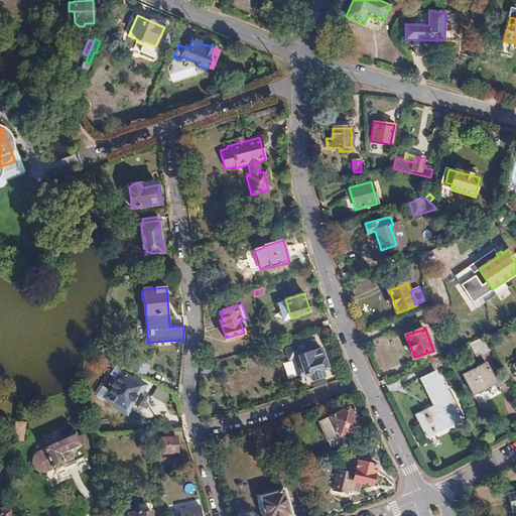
[(491,350),(484,337),(472,343),(478,356),(491,350)]
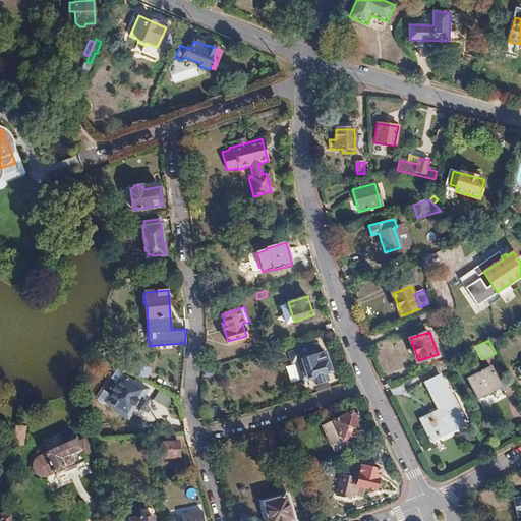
[(458,353),(454,344),(437,351),(438,354),(441,361),(458,353)]
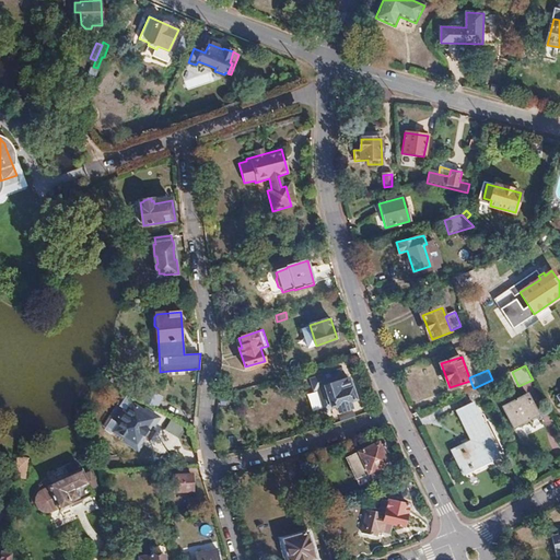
[(357,400),(349,378),(325,386),(331,408),(336,407),(338,413),(353,409),(351,403),(357,400)]
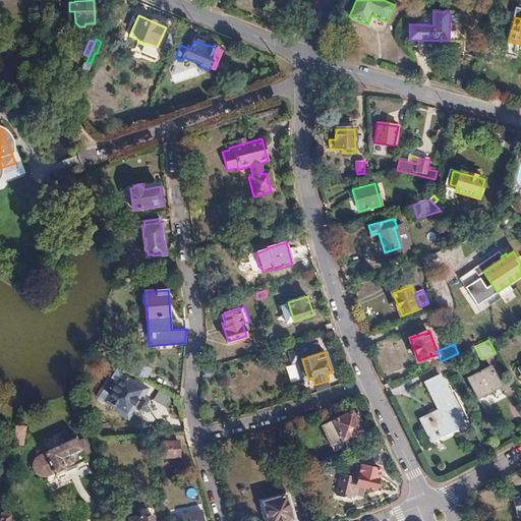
[(147,380),(152,369),(139,364),(134,362),(129,370),(147,380)]
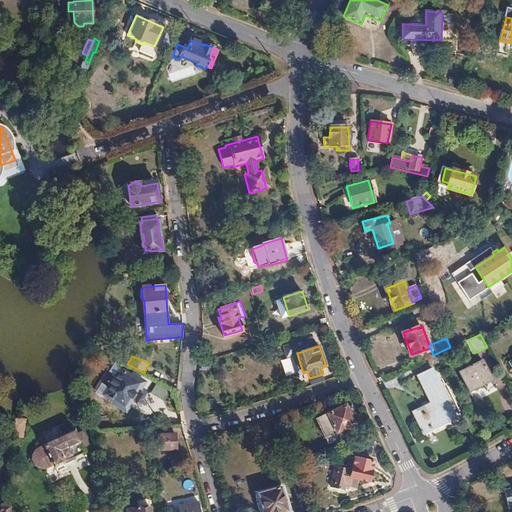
[(460,373),(469,391),(484,385),(487,391),(496,387),(483,361),(460,373)]
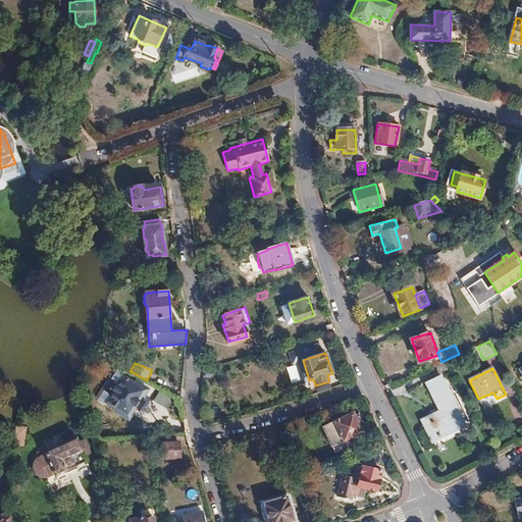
[(129,415),(146,388),(133,379),(129,384),(123,380),(112,399),(118,402),(115,406),(129,415)]
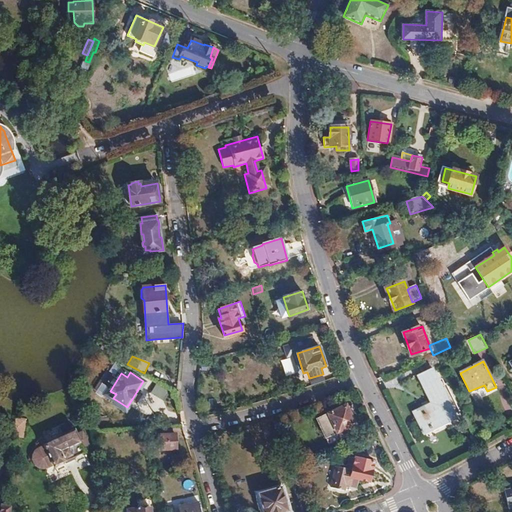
[(455,415),(435,373),(425,378),(436,400),(412,412),(422,431),(455,415)]
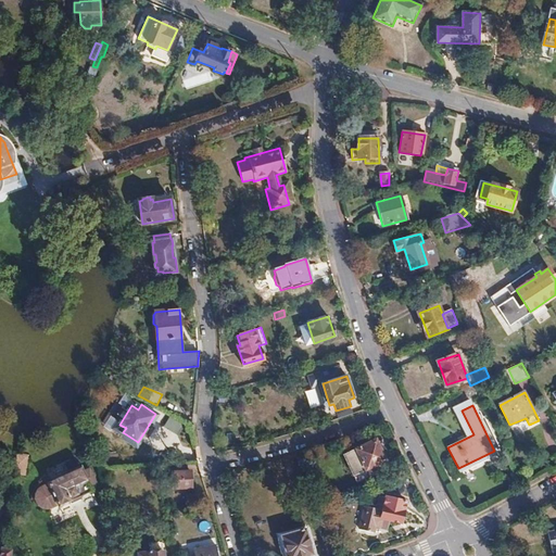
[(388,467),(375,441),(367,444),(344,455),(353,474),(365,468),(368,477),(388,467)]
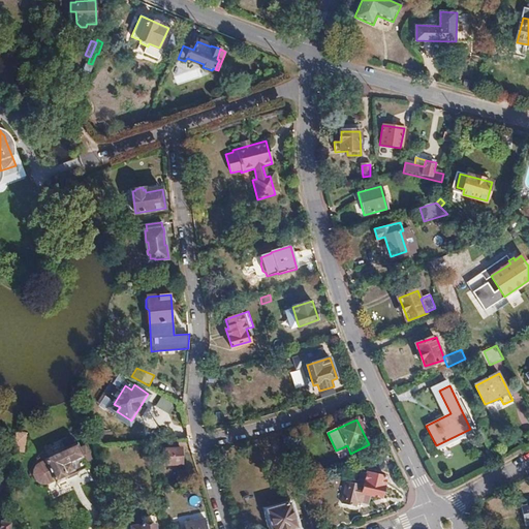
[(23,461),(27,441),(17,439),(14,452),(13,460),(23,461)]
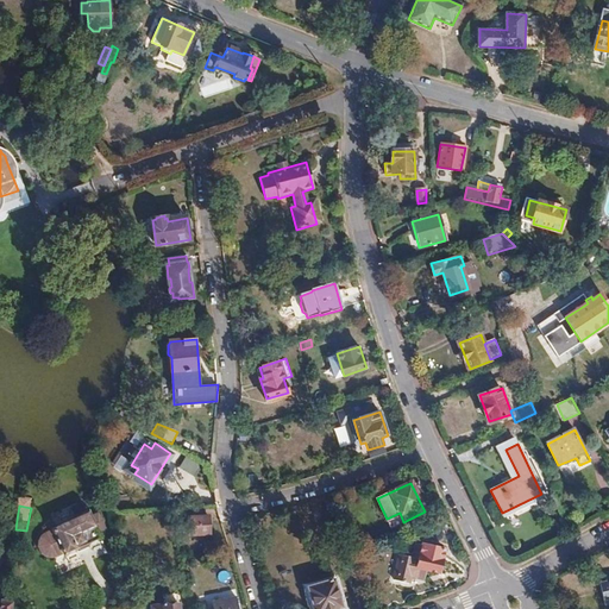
[(92,541),(102,535),(96,526),(102,522),(100,514),(96,510),(94,508),(55,528),(56,531),(51,533),(49,534),(45,538),(43,541),(43,545),(43,547),(44,551),(46,553),(49,556),(52,557),(55,557),(60,556),(63,553),(67,552),(69,554),(83,546),(81,542),(89,538),(92,541)]
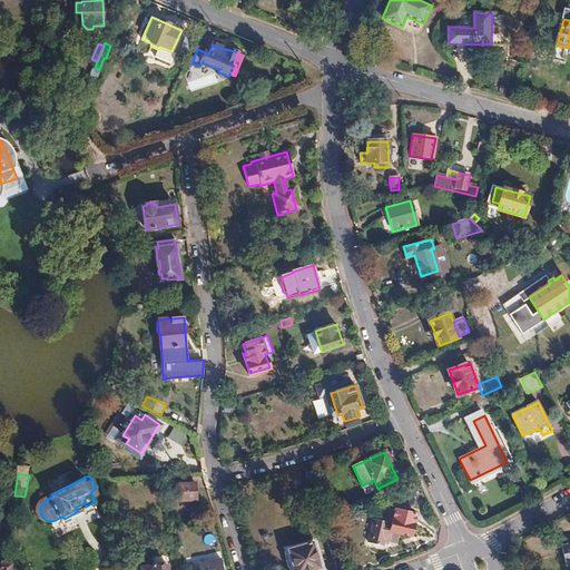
[(196,499),(195,483),(176,484),(176,500),(196,499)]
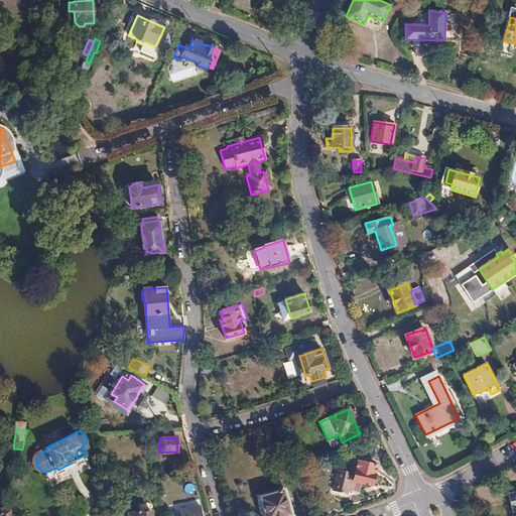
[(372,486),(377,467),(358,462),(355,474),(353,481),(362,483),(372,486)]
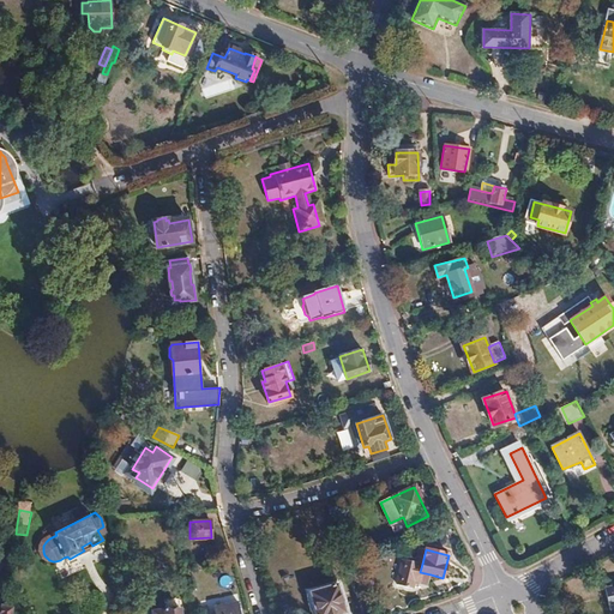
[(420,572),(422,564),(404,559),(398,582),(416,587),(417,582),(427,585),(431,575),(420,572)]
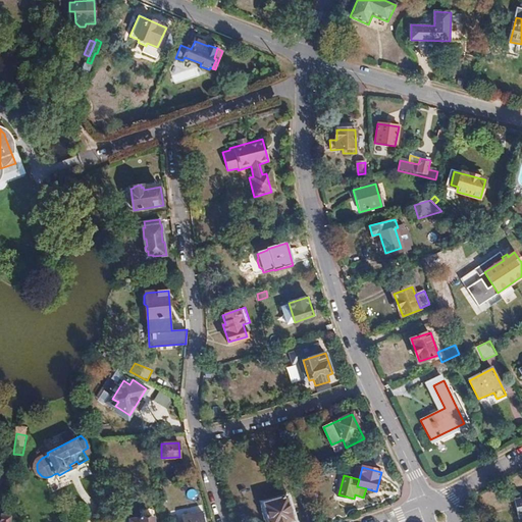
[(513,499),(516,516),(521,515),(521,487),(517,489),(518,497),(513,499)]
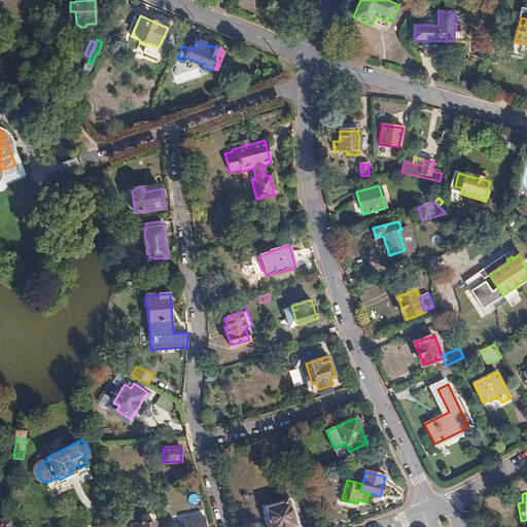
[(197,493),(187,495),(189,503),(199,502),(197,493)]
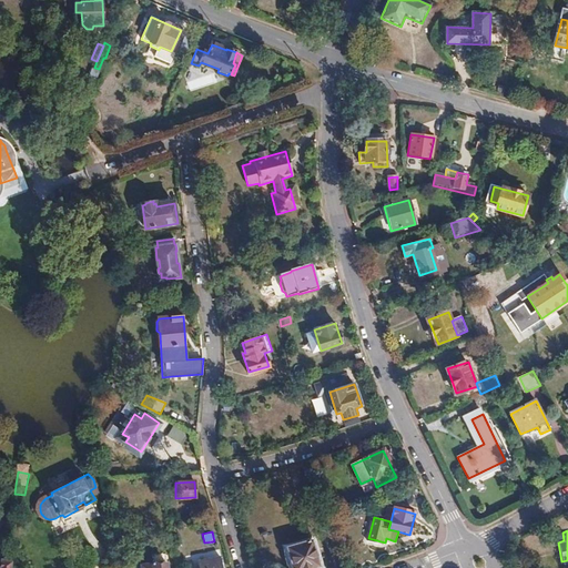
[(293,567),(311,567),(318,566),(311,541),(287,549),(293,567)]
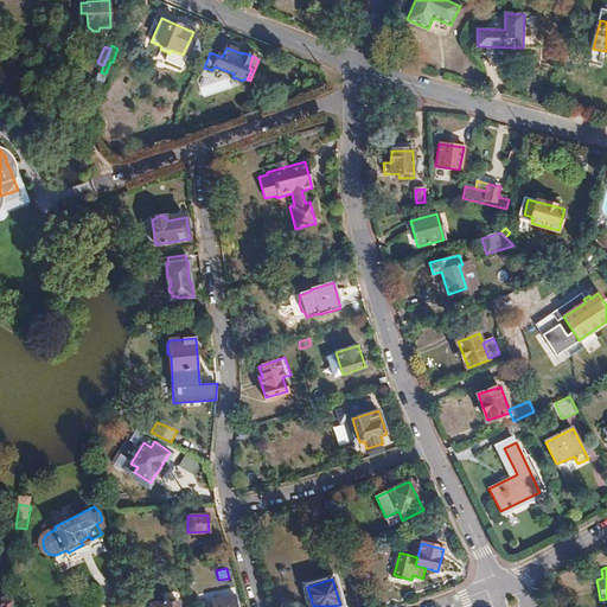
[(133,606),(133,605),(131,596),(115,600),(116,606),(133,606)]
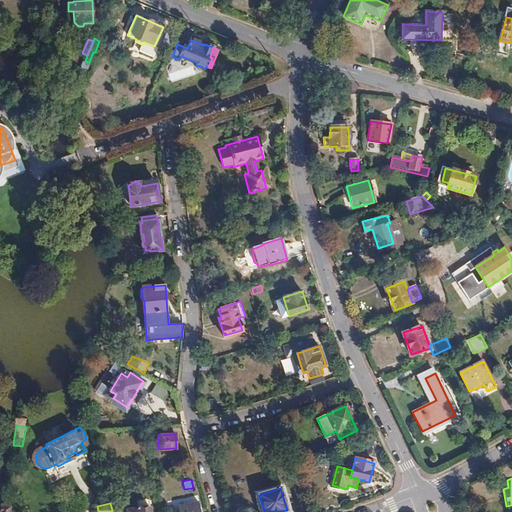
[(198,511),(199,511),(201,511),(199,503),(180,507),(180,511),(198,511)]
